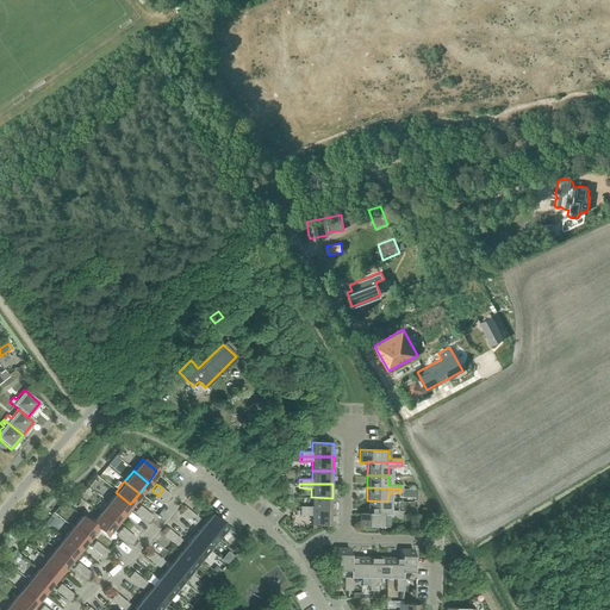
[(165,502),(170,496),(163,490),(159,496),(165,502)]
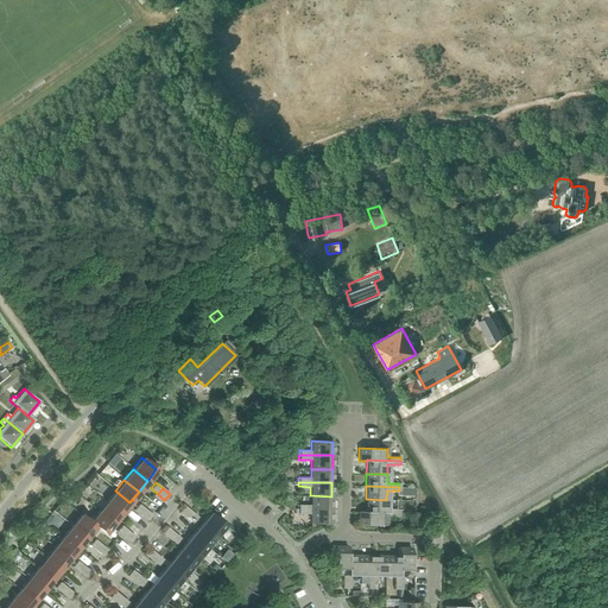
[(115,491),(107,500),(121,513),(130,502),(115,491)]
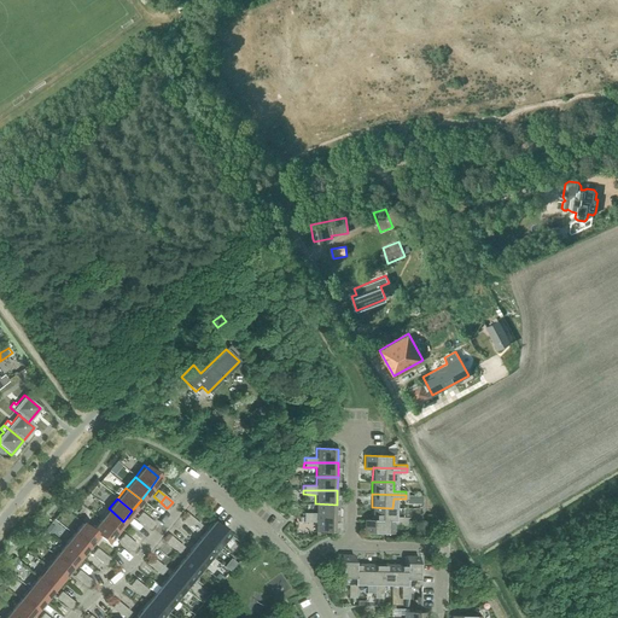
[(303,513),(303,518),(337,518),(337,505),(315,503),(315,513),(303,513)]
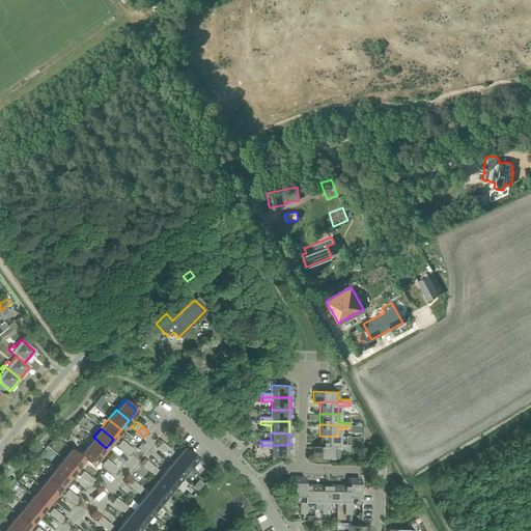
[(319,436),(319,447),(348,448),(348,445),(337,444),(337,437),(319,436)]
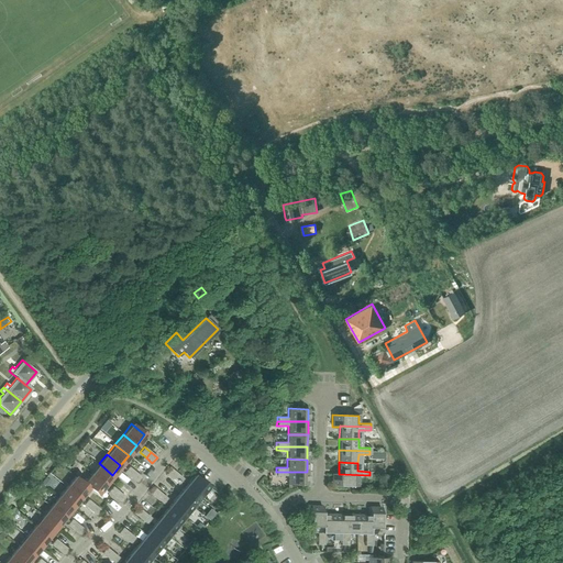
[(103,485),(112,475),(99,463),(90,474),(103,485)]
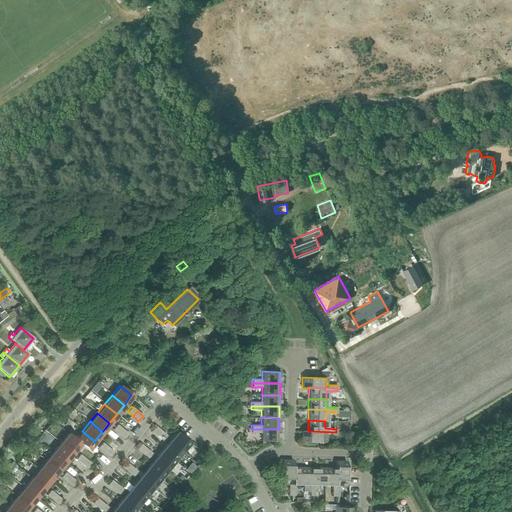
[(122,429),(116,424),(112,429),(118,434),(122,429)]
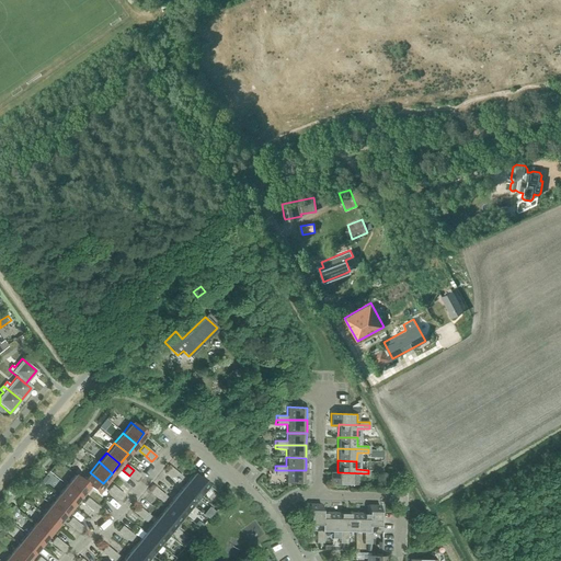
[(175,471),(170,467),(164,472),(171,477),(175,471)]
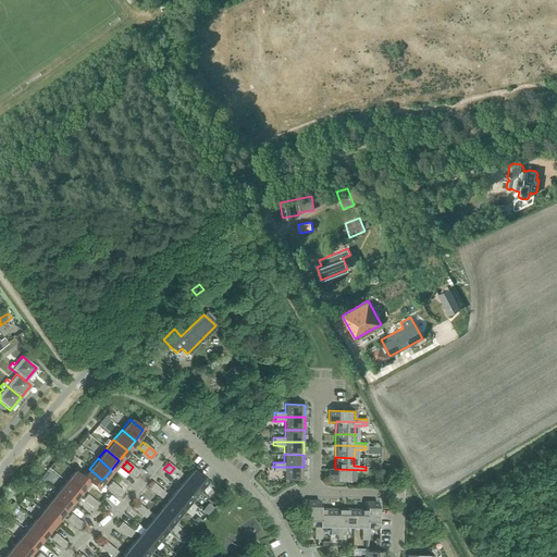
[(134,478),(138,472),(139,471),(133,467),(128,472),(134,478)]
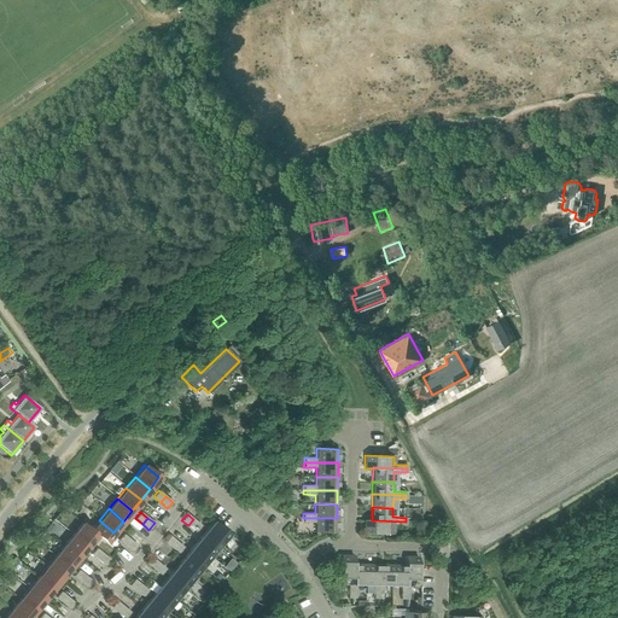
[(337,518),(303,518),(303,522),(315,522),(315,532),(337,532),(337,518)]
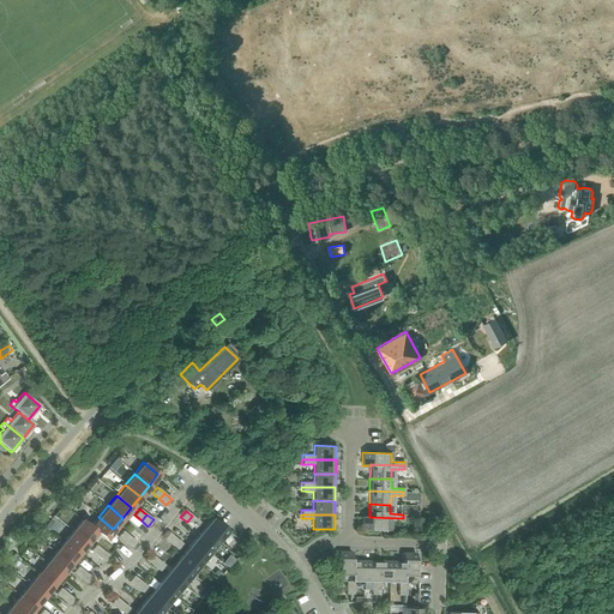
[(192,516),(187,522),(194,528),(199,522),(192,516)]
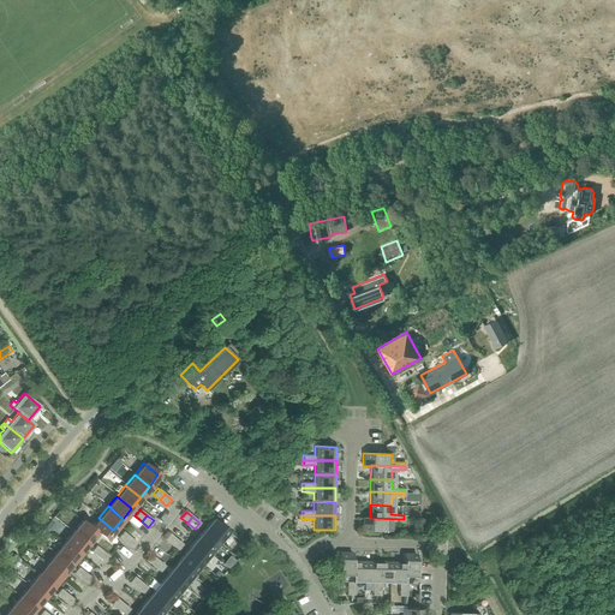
[(99,518),(90,527),(96,532),(95,532),(105,541),(113,530),(99,518)]
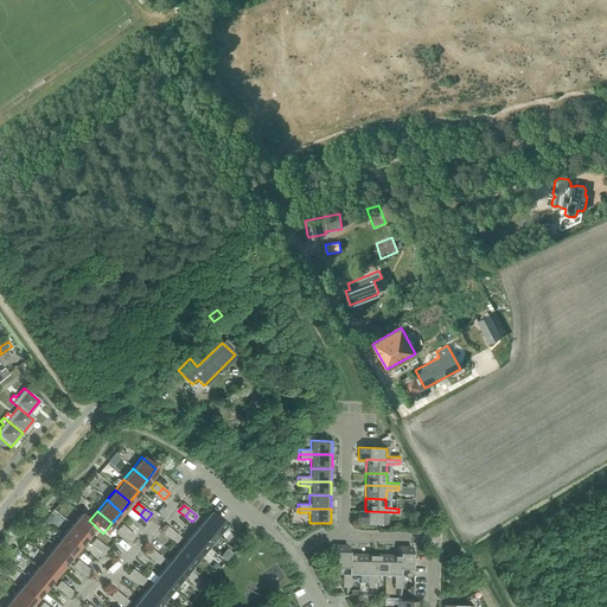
[(398,512),(365,511),(357,511),(357,524),(385,524),(385,516),(398,516),(398,512)]
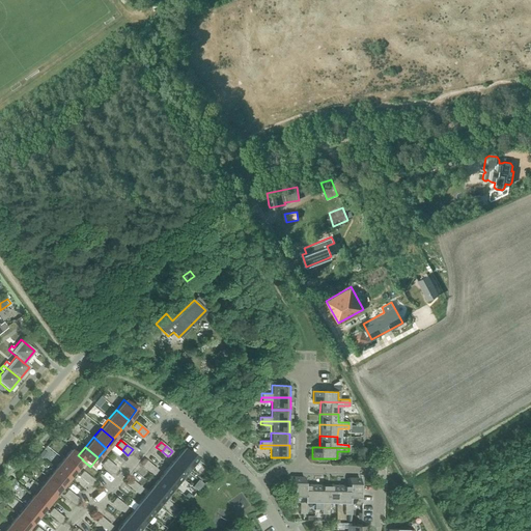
[(183,448),(174,457),(188,468),(195,458),(183,448)]
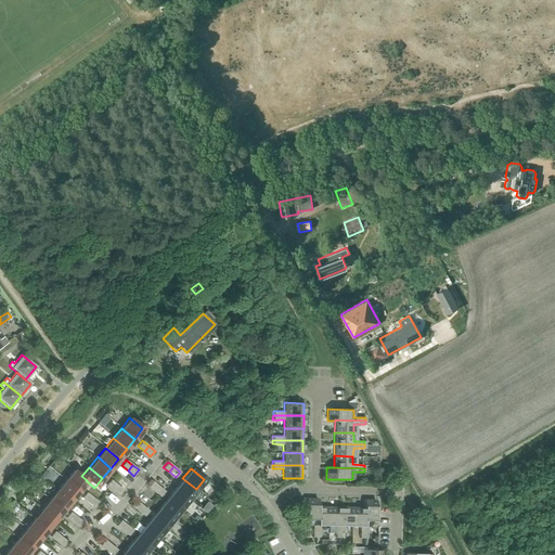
[(87,480),(81,476),(73,469),(64,479),(78,491),(86,480),(87,480)]
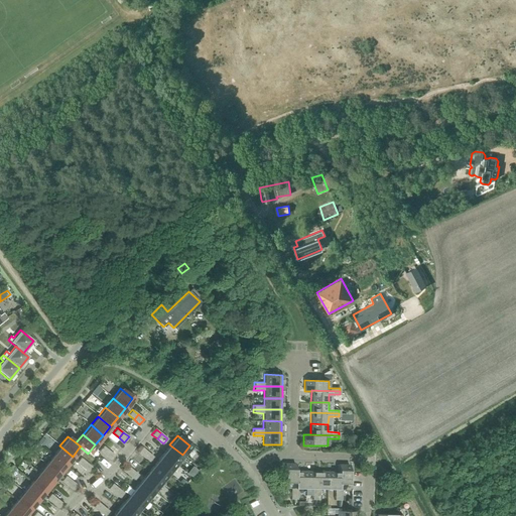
[(41,438),(37,442),(41,446),(45,441),(41,438)]
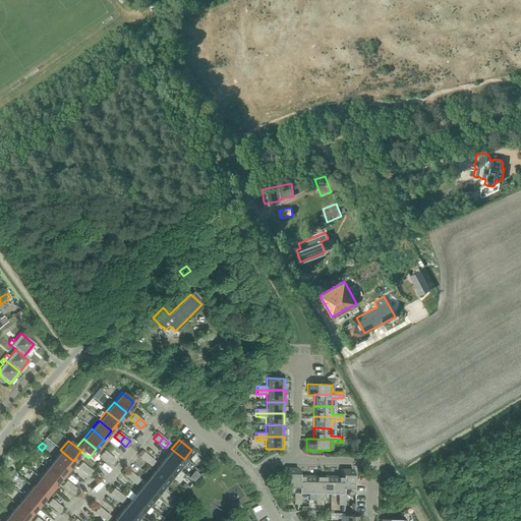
[(171,449),(164,458),(176,468),(184,459),(171,449)]
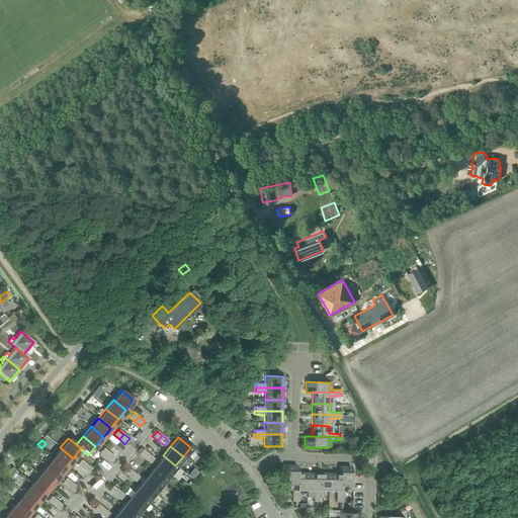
[(66,466),(73,458),(60,447),(53,456),(66,466)]
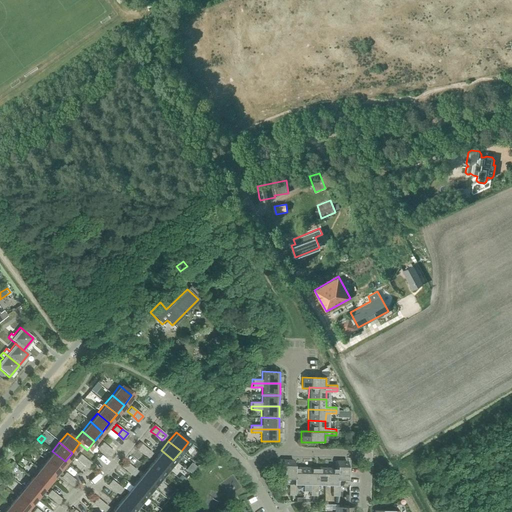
[(103,452),(107,447),(102,442),(97,447),(103,452)]
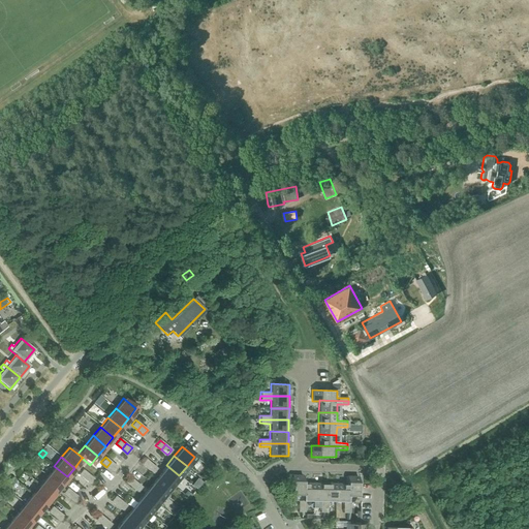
[(151,463),(145,459),(141,464),(147,468),(151,463)]
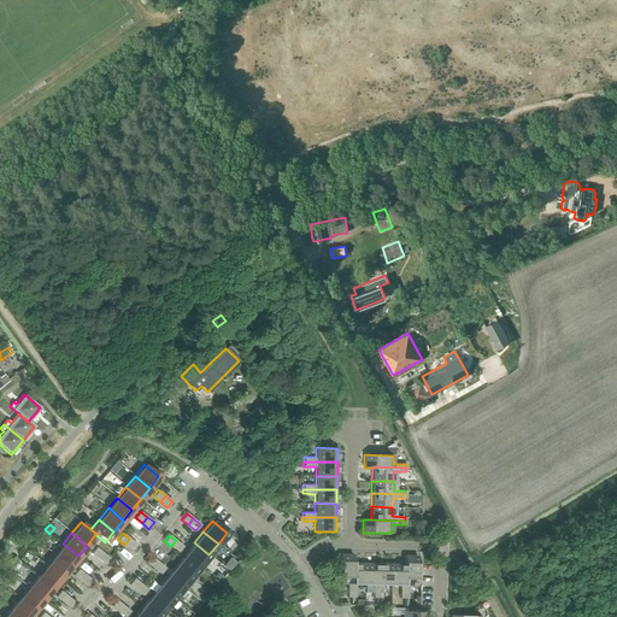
[(129,539),(124,545),(131,551),(136,544),(129,539)]
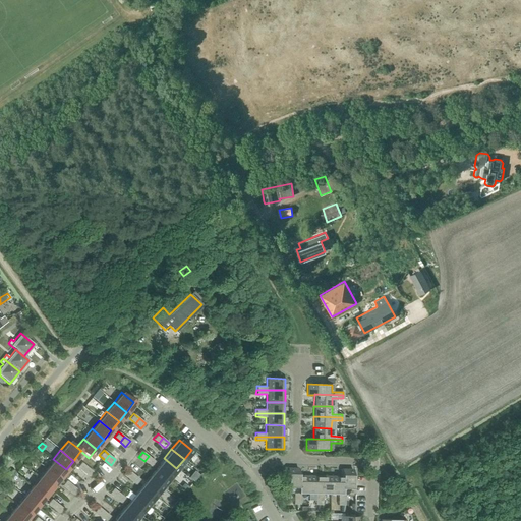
[(150,466),(154,461),(149,456),(145,461),(150,466)]
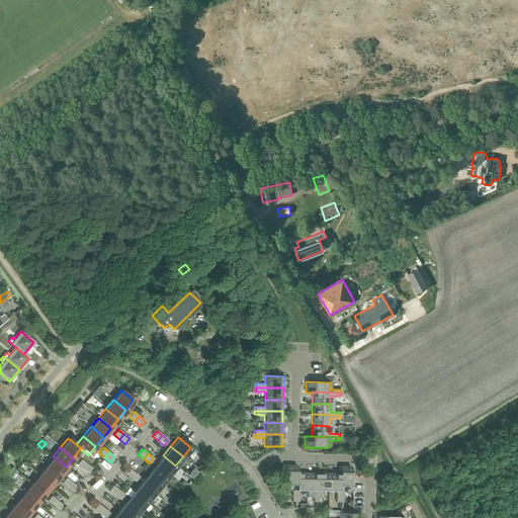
[(163,455),(156,464),(168,475),(175,465),(163,455)]
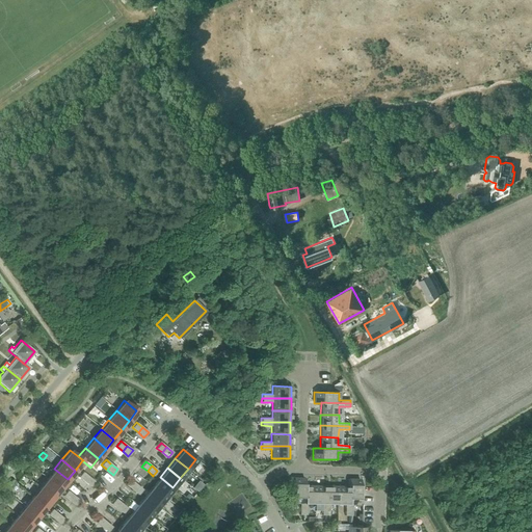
[(54,469),(47,478),(59,488),(68,479),(54,469)]
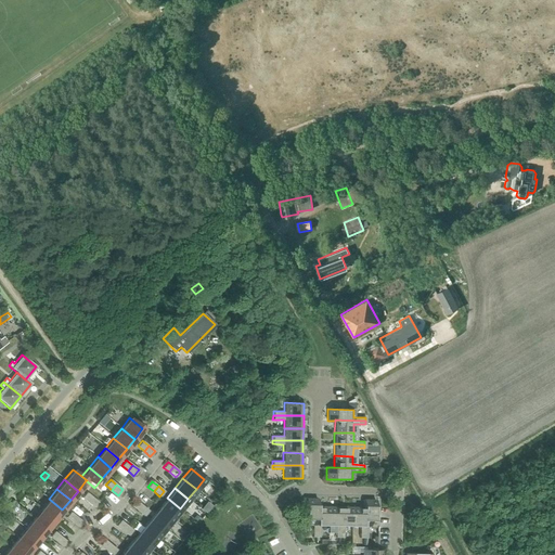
[(92,498),(86,492),(81,498),(88,503),(92,498)]
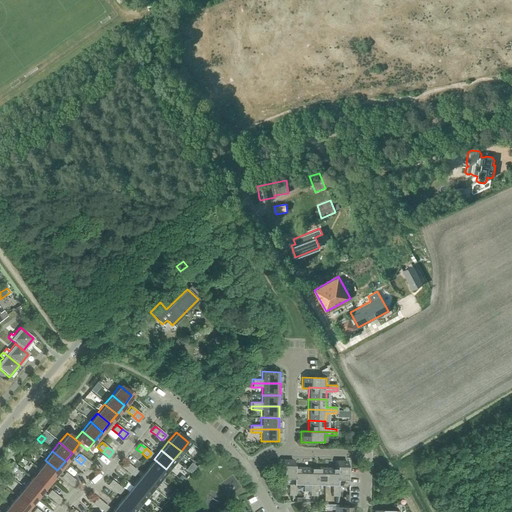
[(85,459),(81,464),(86,469),(91,463),(85,459)]
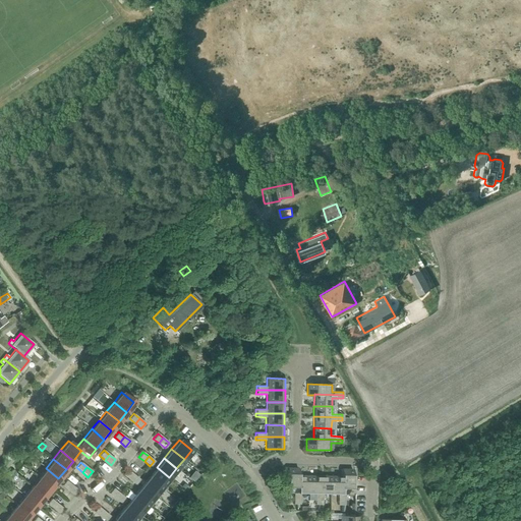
[(162,486),(169,477),(157,467),(149,476),(162,486)]
